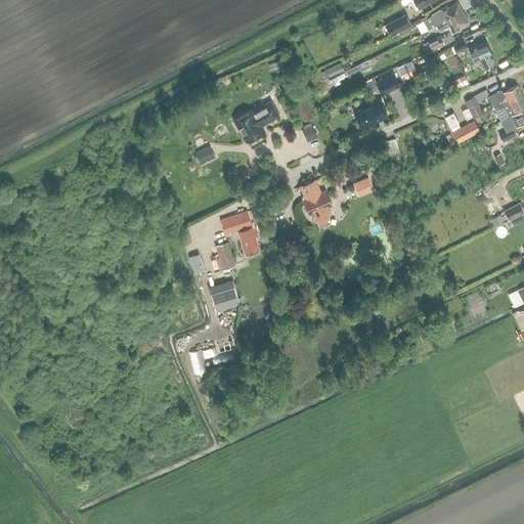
[(413,0),(419,8),(434,0),(413,0)]
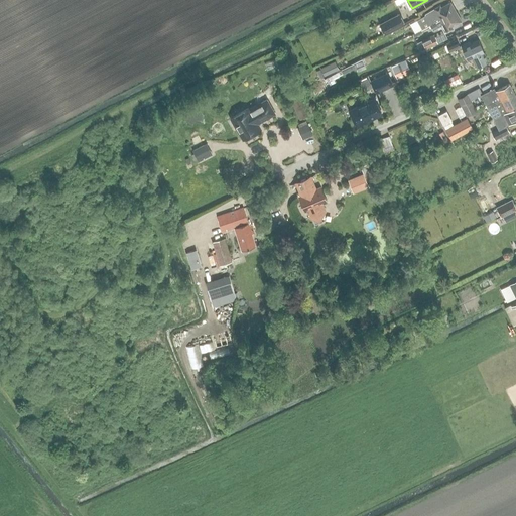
[(429,26),(456,11),(450,2),(440,7),(439,5),(425,14),(424,16),(429,26)]
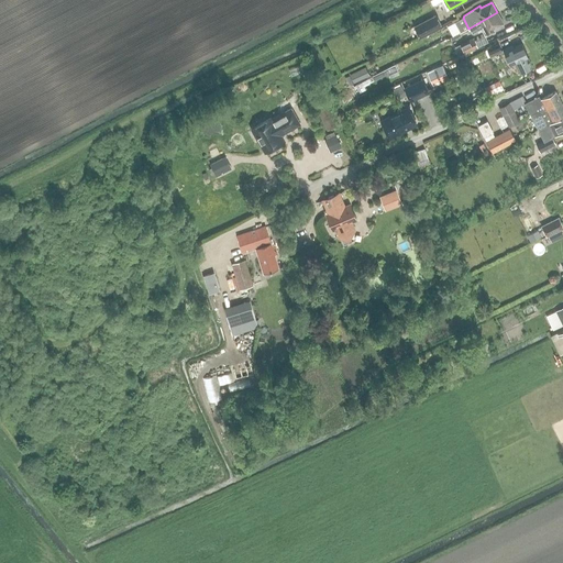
[(497,12),(468,29),(472,34),(481,29),(485,36),(494,32),(493,30),(504,23),(497,12)]
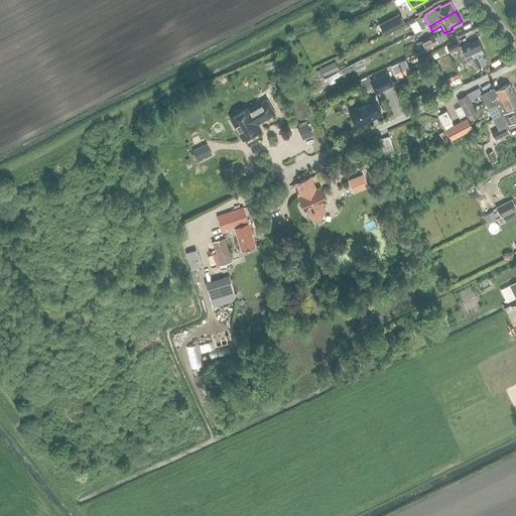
[(400,13),(379,24),(385,35),(405,25),(400,13)]
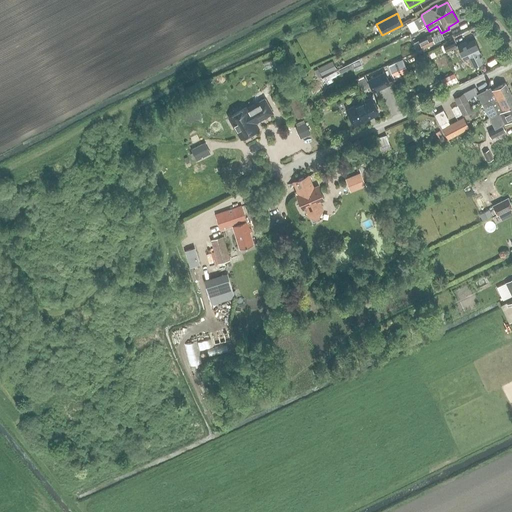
[(422,50),(435,44),(431,35),(413,43),(417,51),(422,48),(422,50)]
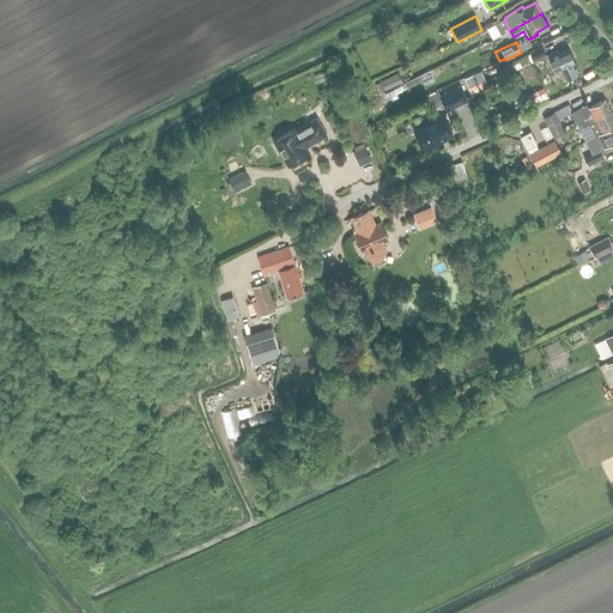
[(556,72),(560,70),(565,78),(578,72),(568,48),(559,53),(558,50),(547,54),(556,72)]
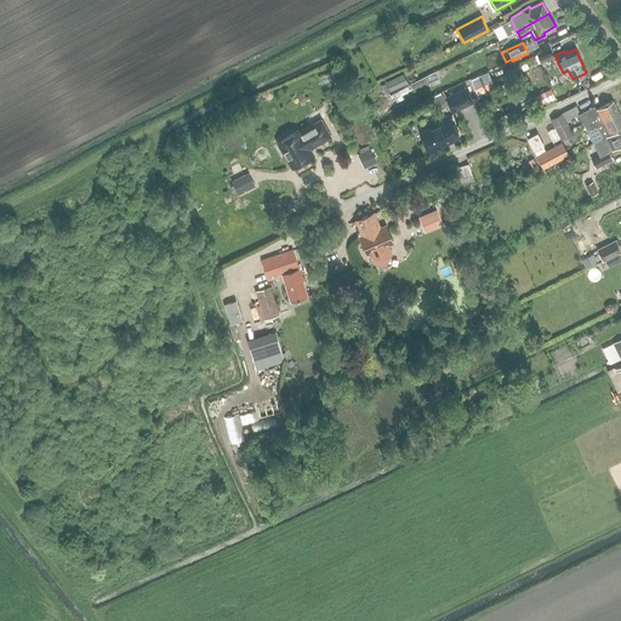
[(553,57),(550,50),(537,55),(541,63),(553,57)]
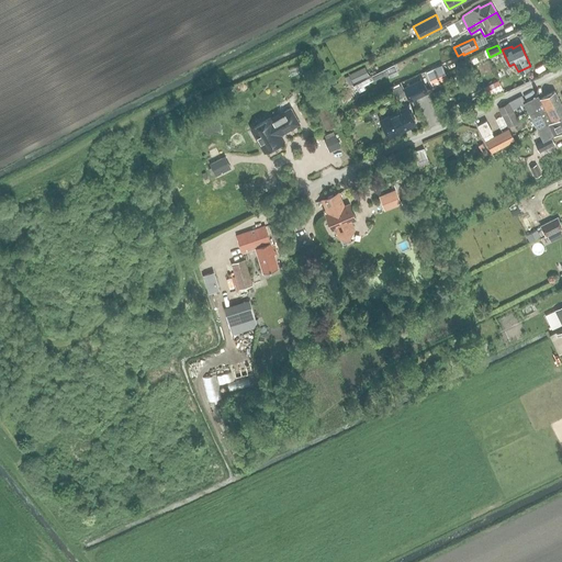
[(398,74),(394,65),(371,76),(353,86),(356,90),(357,89),(358,92),(366,88),(364,86),(389,74),(391,78),(398,74)]
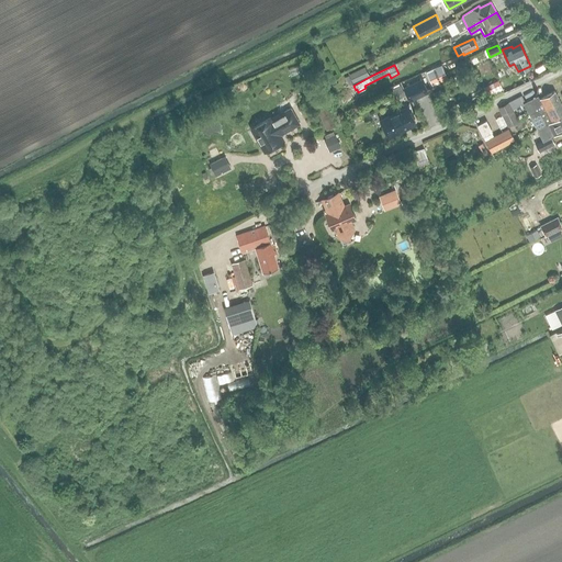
[(426,72),(433,87),(448,79),(441,66),(426,72)]
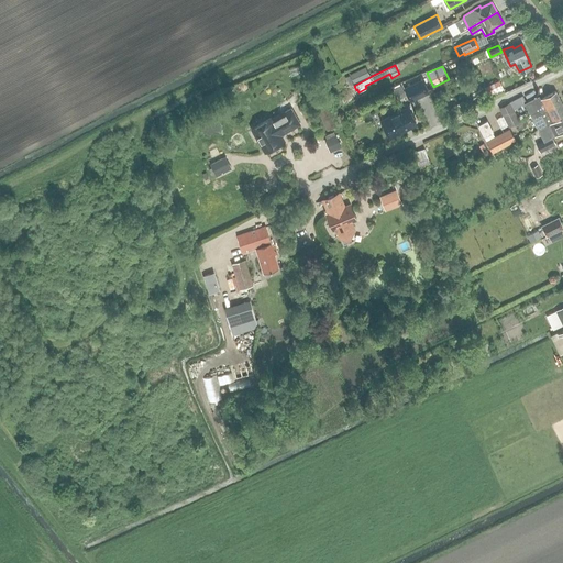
[(350,75),(354,84),(370,76),(366,67),(350,75)]
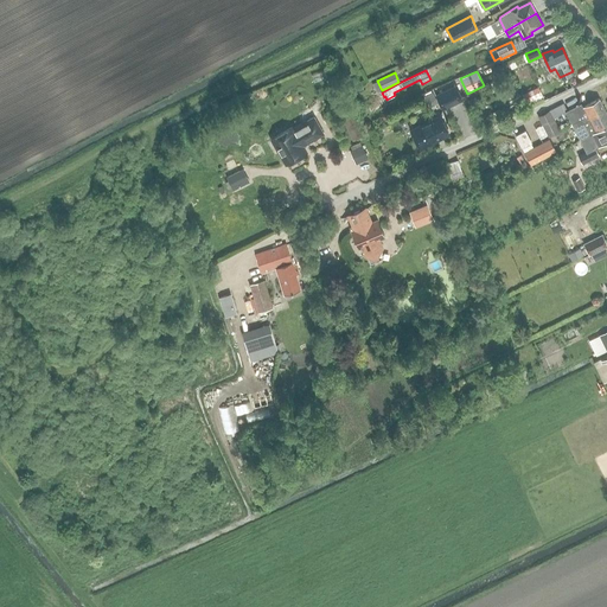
[(443,109),(461,100),(455,88),(436,96),(442,108),(442,110),(443,109)]
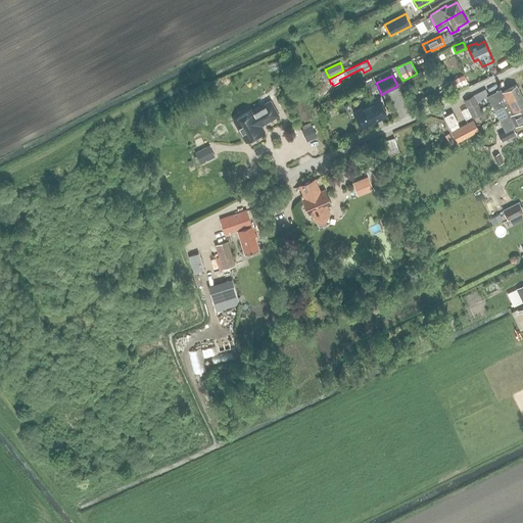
[(465,76),(452,82),(456,89),(469,83),(465,76)]
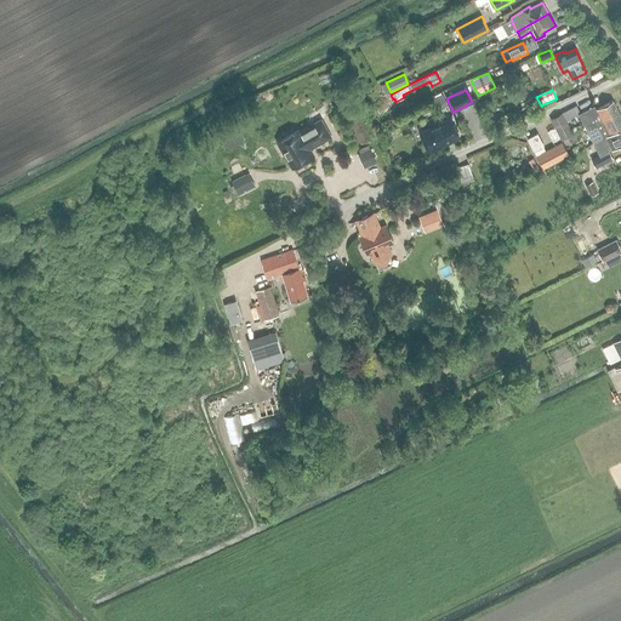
[(579,114),(586,131),(596,126),(599,124),(620,114),(613,101),(594,110),(593,107),(579,114)]
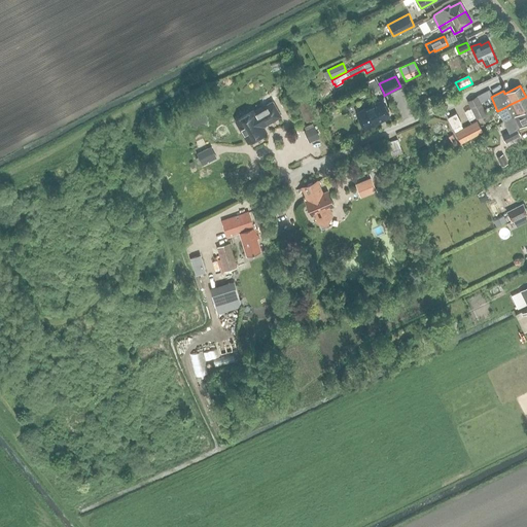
[(426,99),(430,107),(442,102),(437,94),(426,99)]
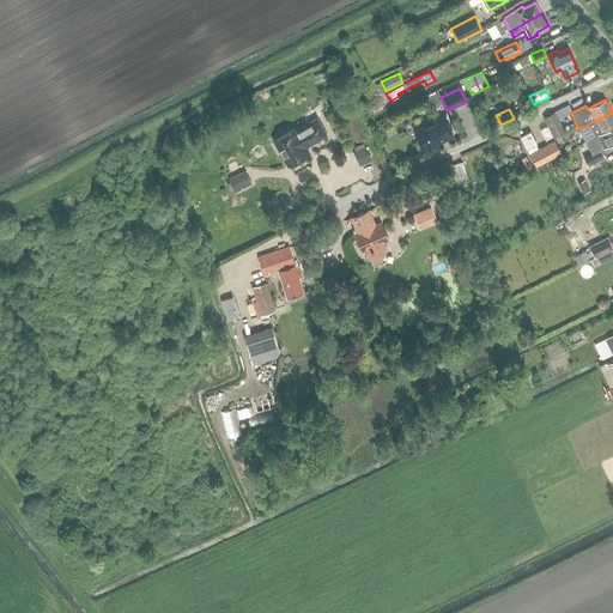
[(554,113),(544,119),(554,138),(565,133),(554,113)]
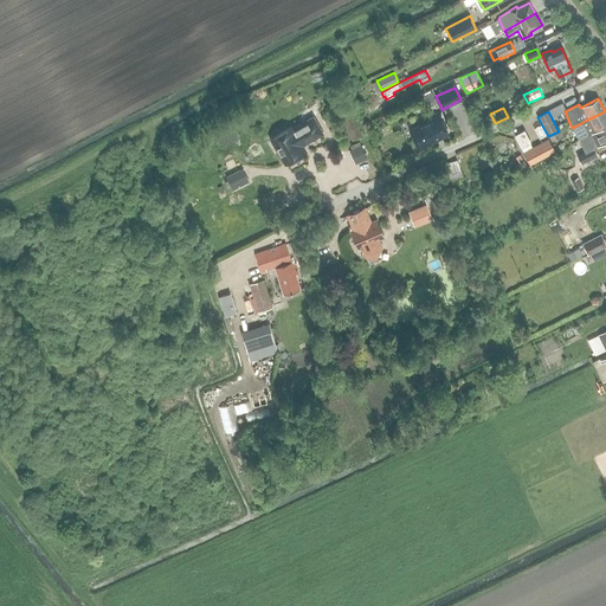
[(572,128),(579,140),(592,134),(605,126),(605,114),(605,111),(585,121),(581,123),(572,128)]
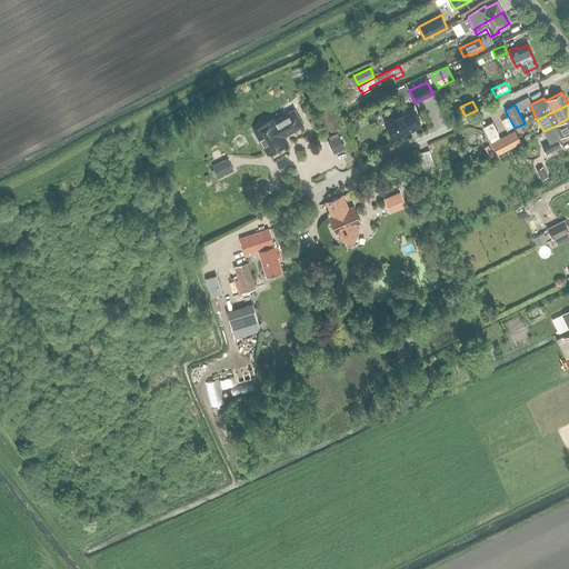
[(320,111),(330,132),(339,128),(330,107),(320,111)]
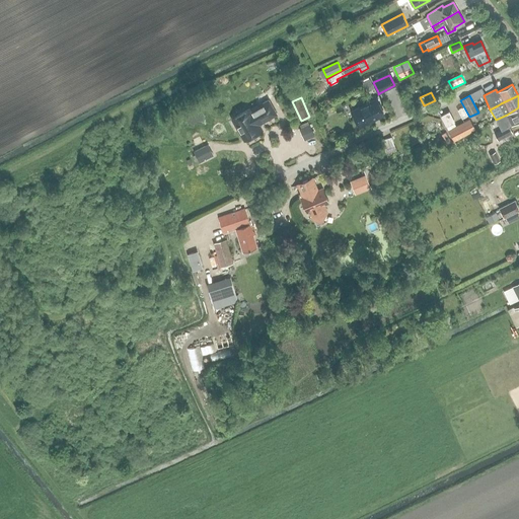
[(352,112),(359,127),(383,115),(376,100),(377,98),(376,98),(376,99),(352,112)]
